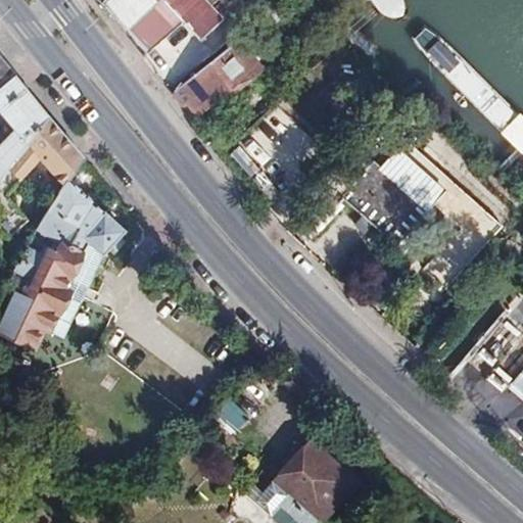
[(110,0),(104,5),(146,53),(183,22),(200,41),(224,19),(219,14),(204,0),(110,0)]
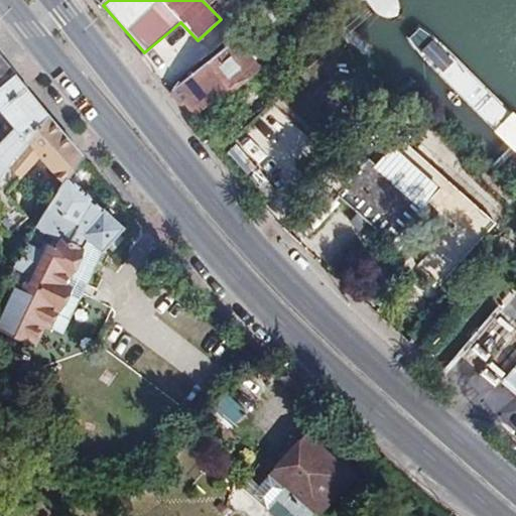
[(234,3),(237,0),(202,0),(216,14),(234,3)]
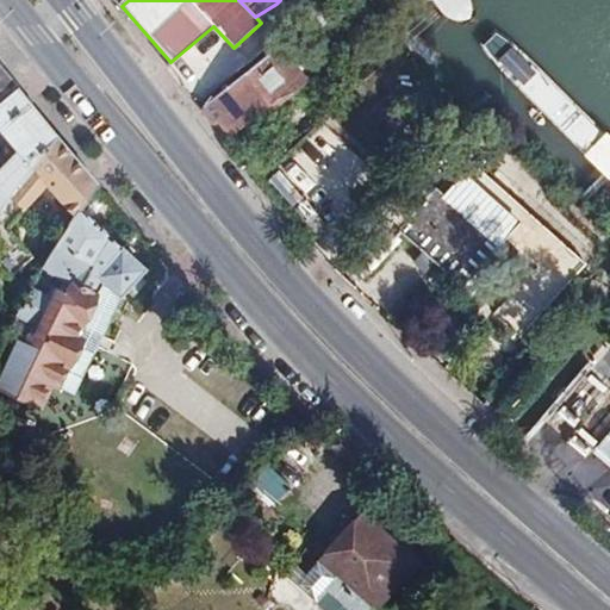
[(279,47),(200,110),(213,125),(218,122),(226,131),(262,106),(266,110),(307,80),(300,72),(303,68),(304,64),(304,60),(302,56),(298,53),(293,53),(290,53),(286,55),(279,47)]
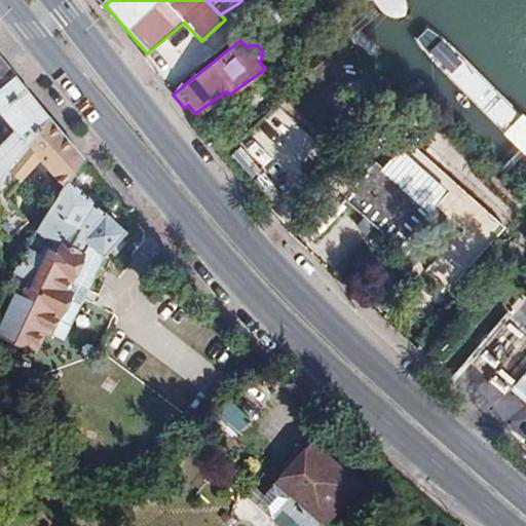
[(14,75),(0,58),(0,111),(16,130),(0,147),(0,175),(48,116),(14,75)]
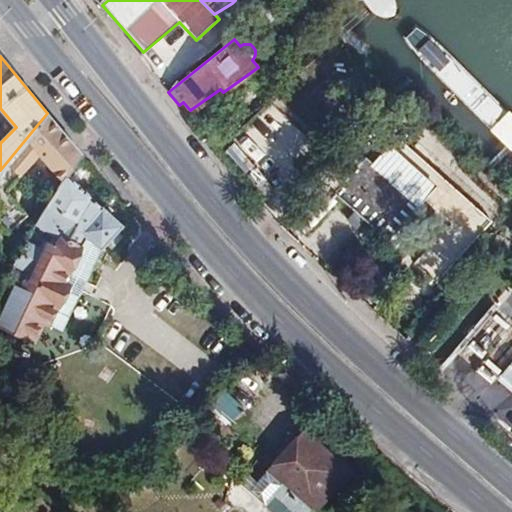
[(0,170),(0,226),(6,235),(26,215),(6,193),(40,156),(49,168),(63,178),(65,176),(81,155),(47,113),(0,170)]
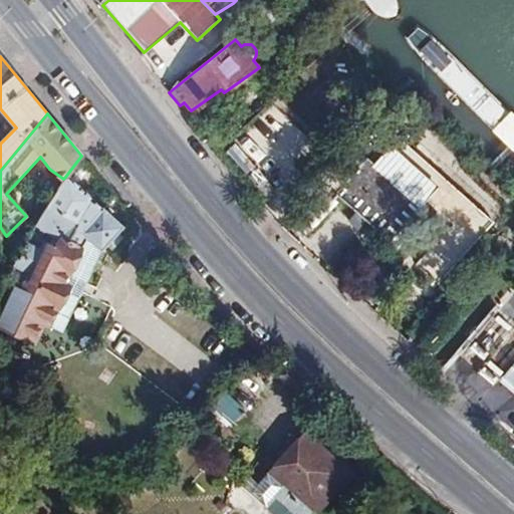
[(388,137),(375,126),(356,150),(365,158),(367,160),(388,137)]
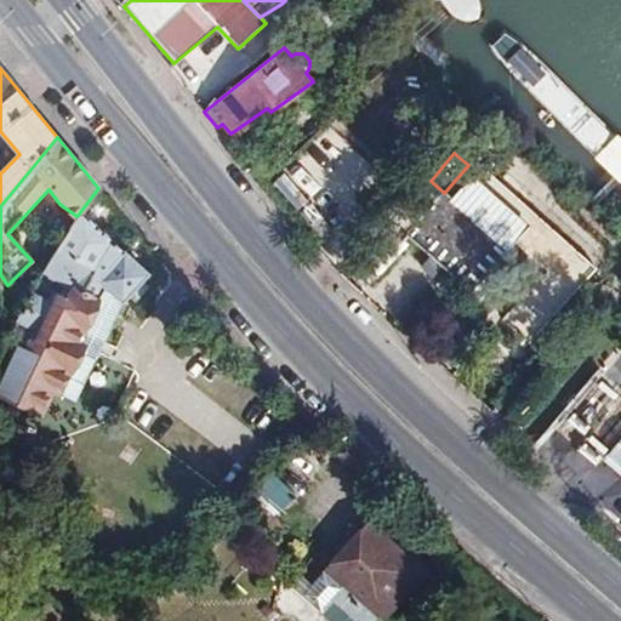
[(450,272),(471,290),(505,250),(565,301),(594,268),(482,167),(486,161),(478,154),(468,165),(444,193),(442,191),(437,195),(423,186),(387,229),(400,241),(406,234),(427,252),(450,272)]
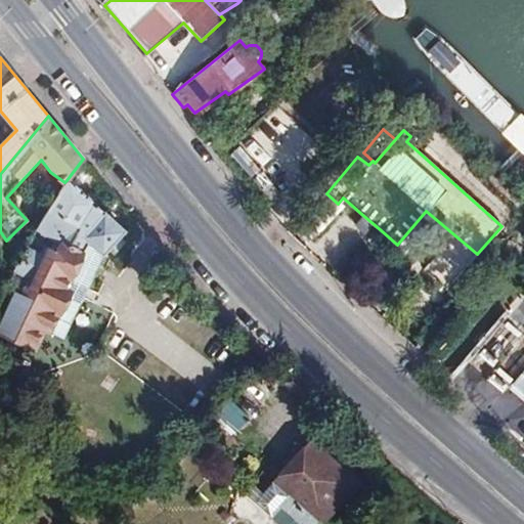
[(76,189),(93,171),(83,159),(67,180),(76,189)]
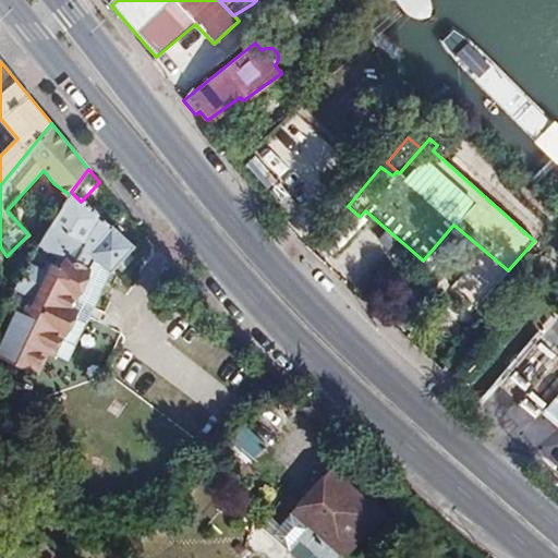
[(81,202),(71,192),(69,194),(50,223),(89,245),(110,229),(81,202)]
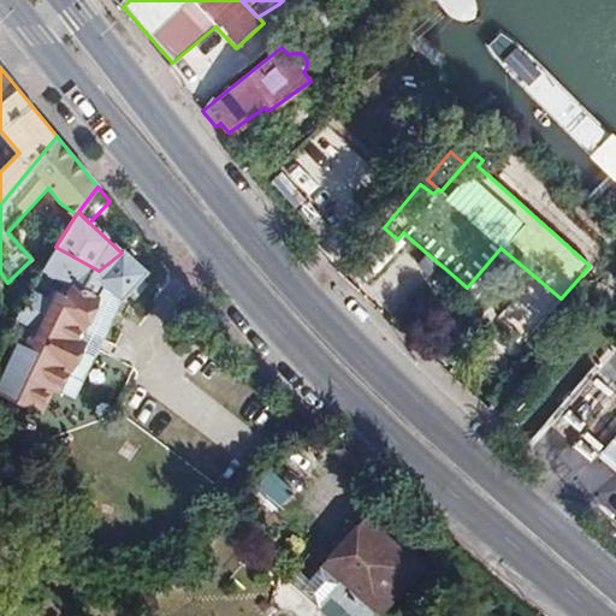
[(396,249),(384,240),(373,253),(367,248),(351,266),(368,282),(396,249)]
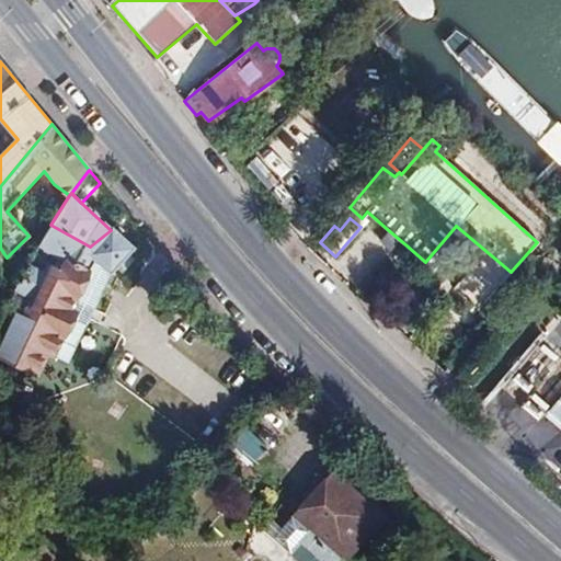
[(36,247),(0,323),(0,358),(35,375),(45,353),(68,363),(111,274),(133,250),(111,230),(90,247),(50,225),(36,247)]
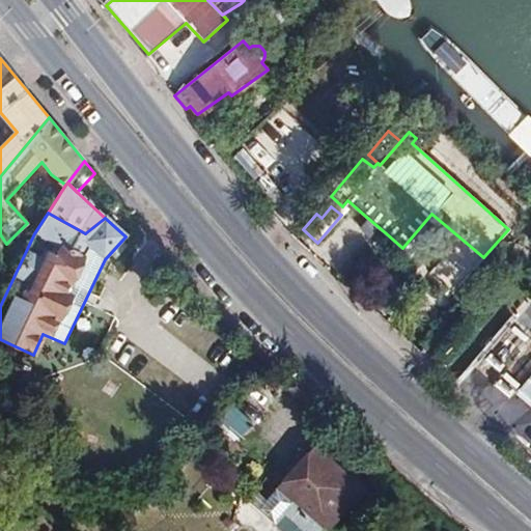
[(385,232),(365,216),(359,223),(378,240),(385,232)]
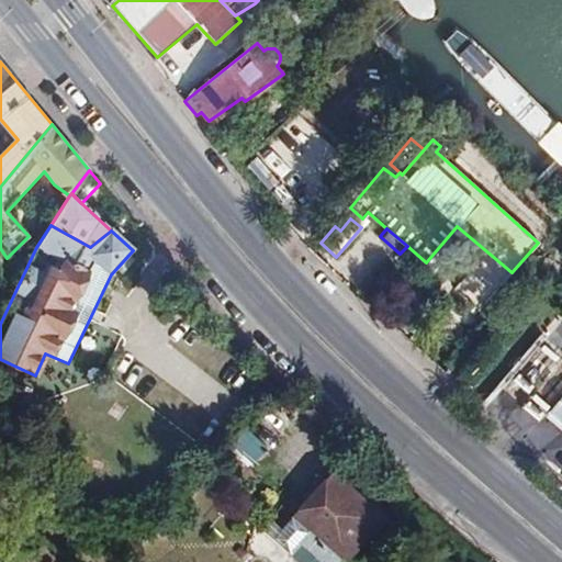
[(547,379),(561,361),(561,315),(552,307),(515,351),(547,379)]
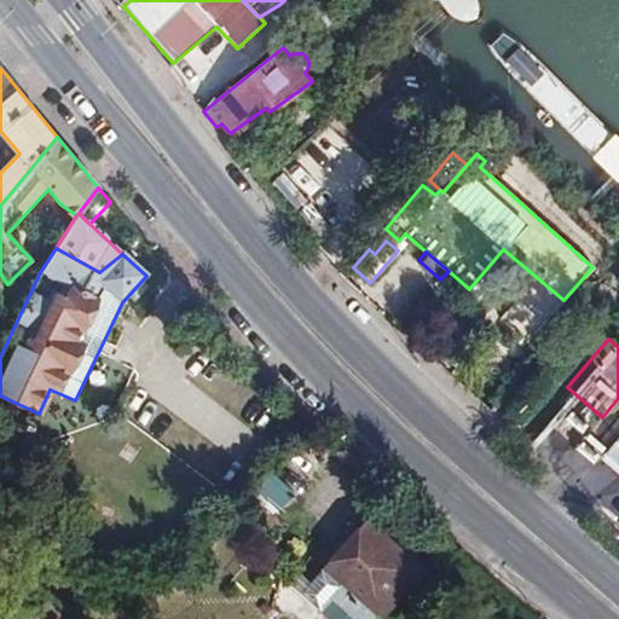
[(607,422),(618,408),(618,398),(602,417),(607,422)]
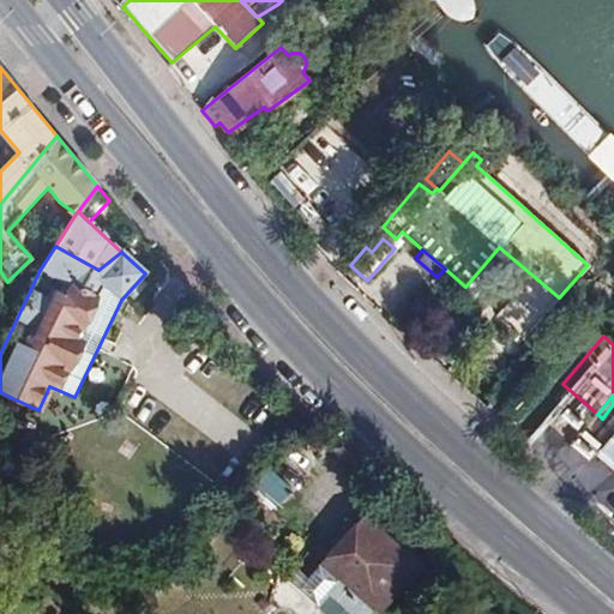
[(269,470),(251,488),(274,511),(292,492),(269,470)]
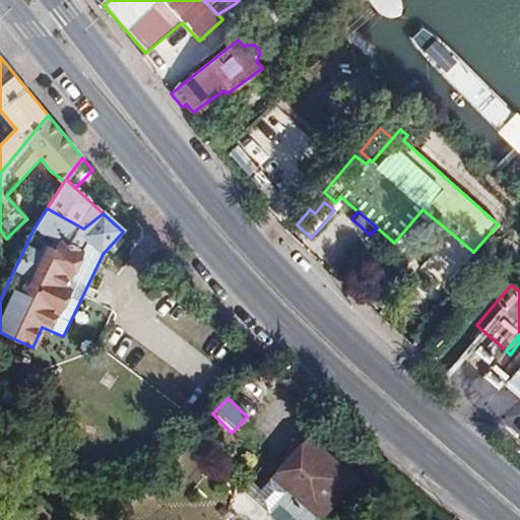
[(317,519),(322,519),(359,479),(334,459),(327,467),(300,444),(277,470),(290,481),(286,485),(305,503),(302,507),(317,519)]
